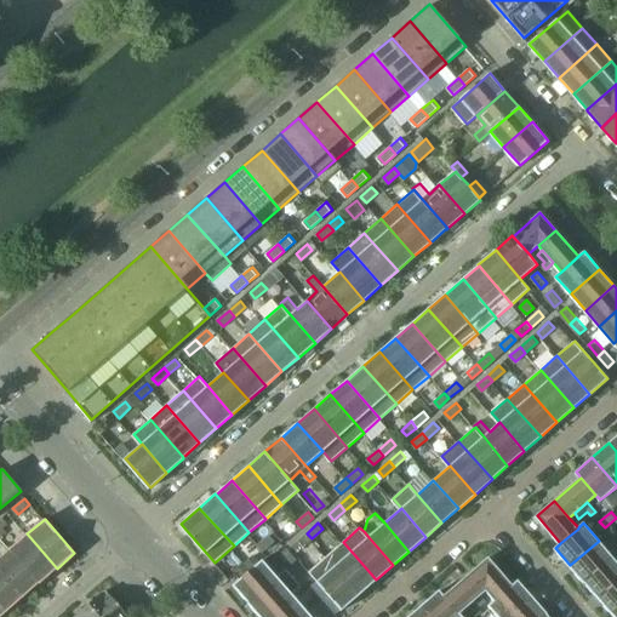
[(57,569),(27,533),(11,548),(41,582),(57,569)]
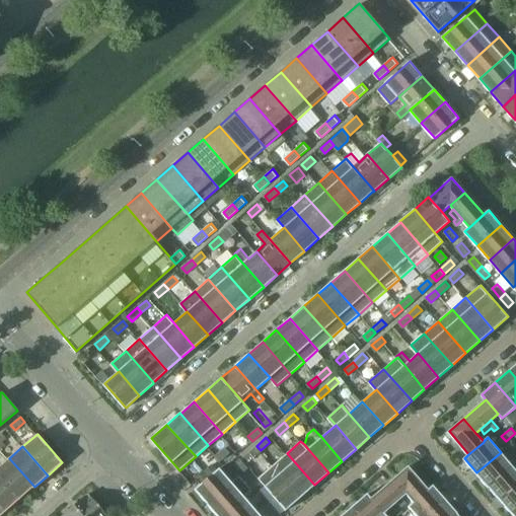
[(221,460),(230,452),(226,447),(216,455),(221,460)]
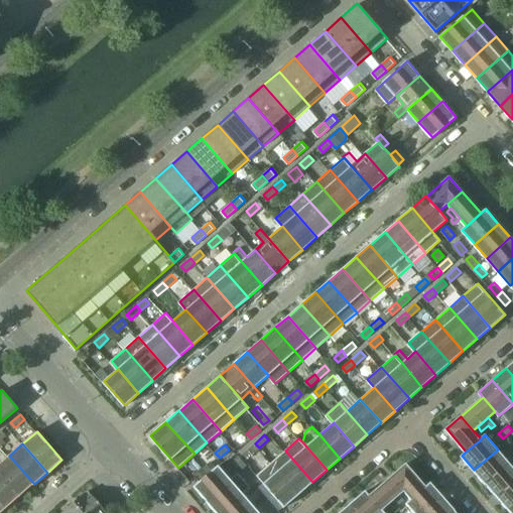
[(253,444),(244,453),(248,458),(258,450),(253,444)]
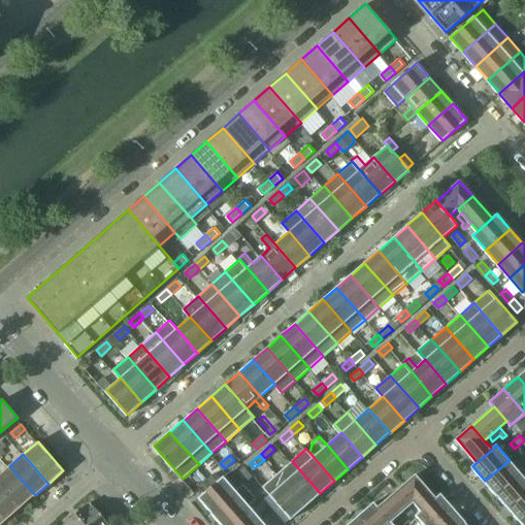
[(510,460),(485,481),(497,494),(521,473),(510,460)]
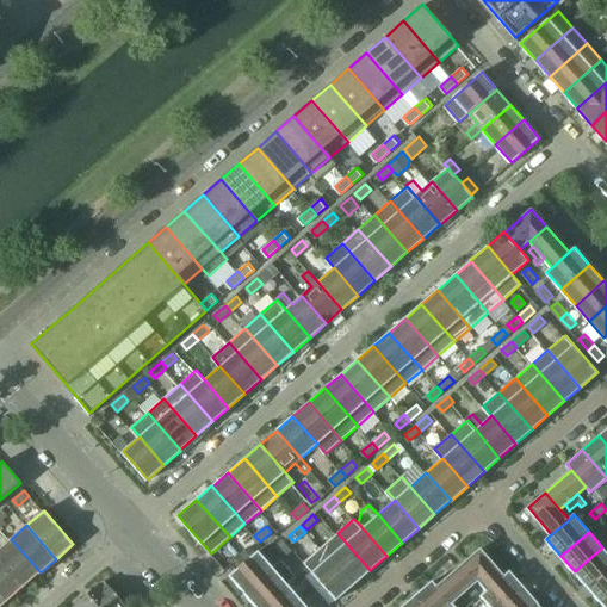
[(370,570),(338,533),(321,547),(353,584),(370,570)]
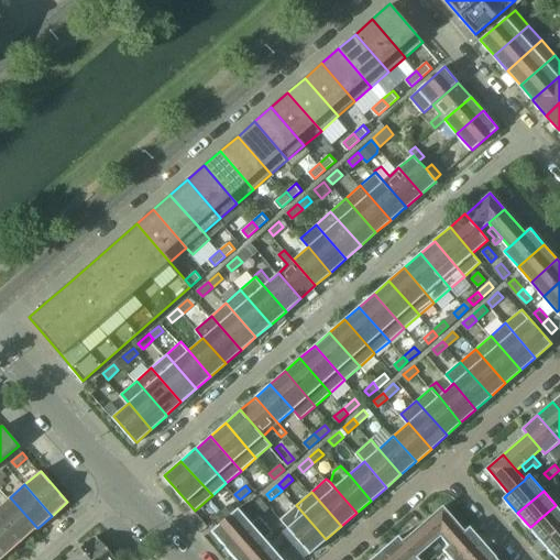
[(37,528),(10,497),(0,505),(0,516),(21,541),(36,528),(37,528)]
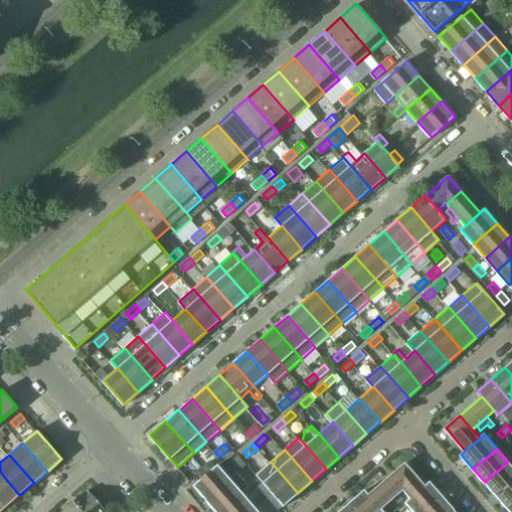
[(241,468),(246,464),(238,455),(233,459),(241,468)]
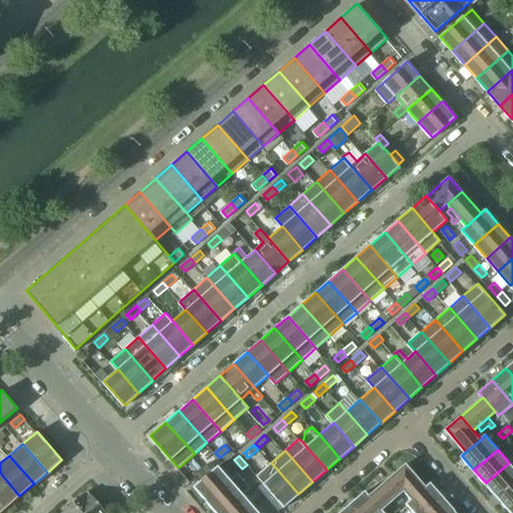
[(512,460),(509,463),(486,483),(486,484),(487,483),(498,496),(512,483),(512,460)]
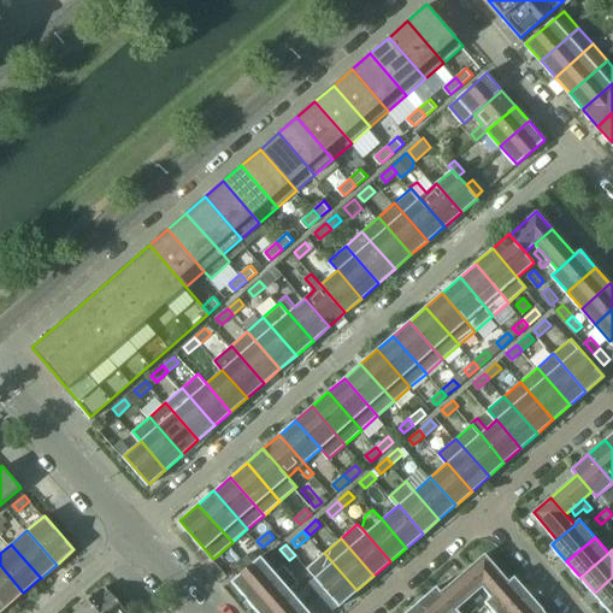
[(253,550),(245,558),(251,565),(259,558),(253,550)]
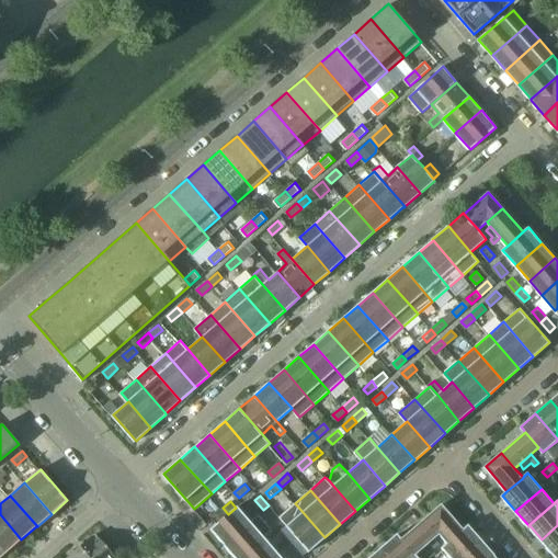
[(325,537),(295,503),(280,516),(287,525),(296,535),(305,545),(310,550),(325,537)]
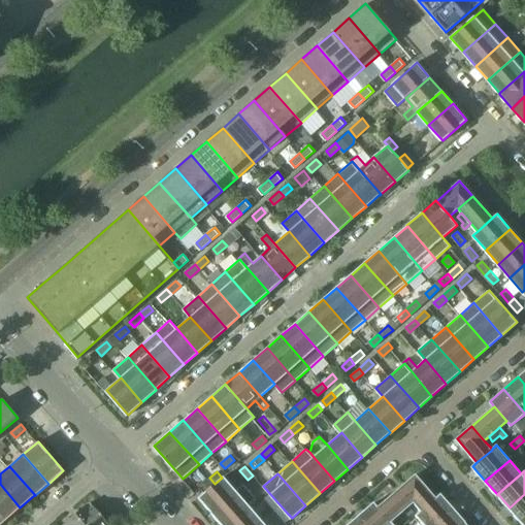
[(436,497),(416,473),(401,487),(414,501),(422,511),(436,497)]
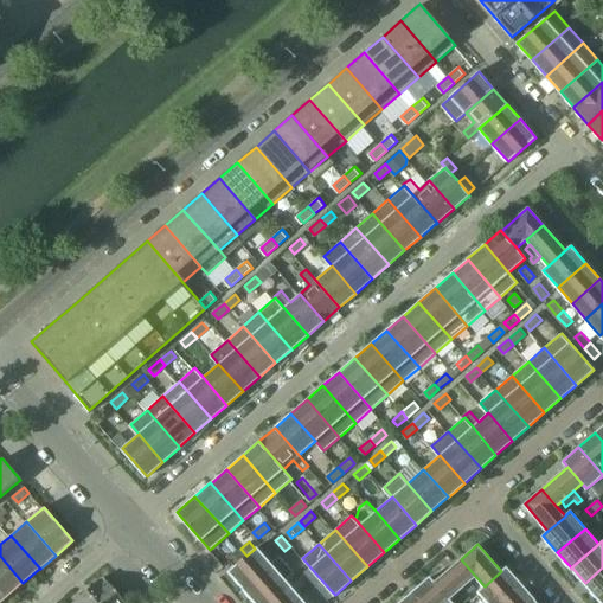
[(229,571),(243,587),(271,563),(257,547),(255,549),(247,556),(229,571)]
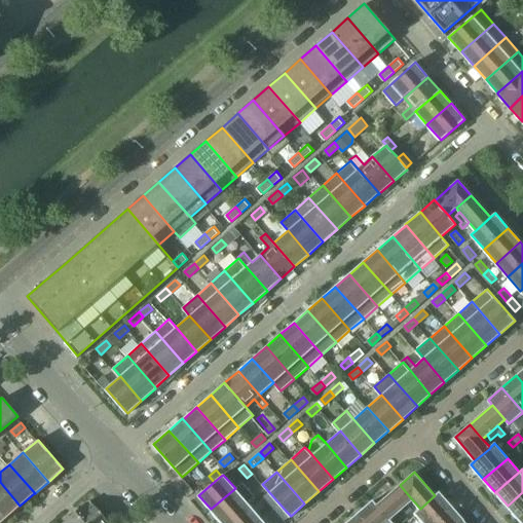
[(209,477),(200,484),(206,489),(213,482),(209,477)]
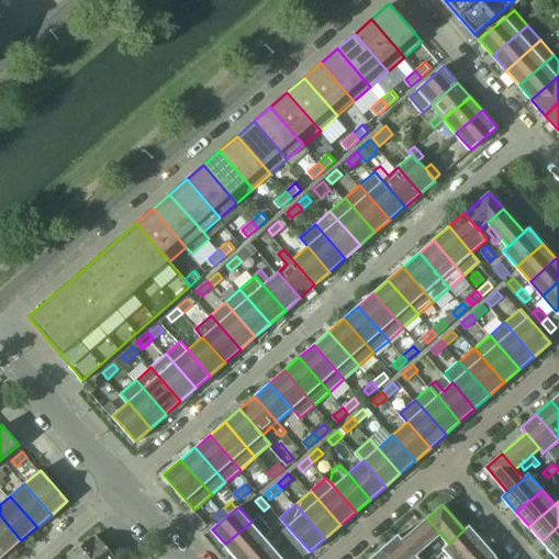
[(260,514),(252,522),(225,544),(225,545),(237,558),(238,558),(265,537),(274,529),(260,514)]
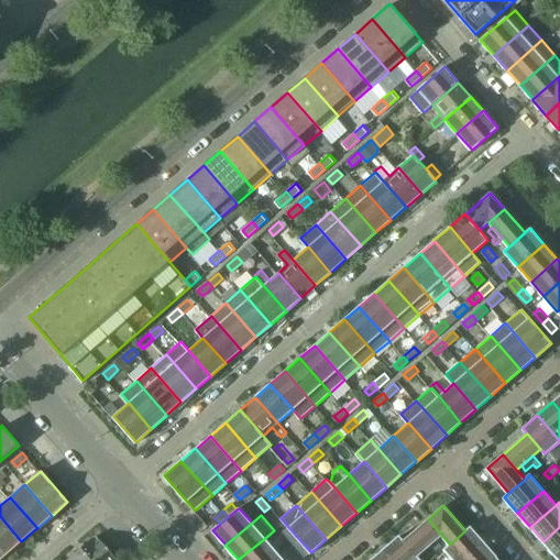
[(21,541),(0,516),(0,546),(7,553),(21,541)]
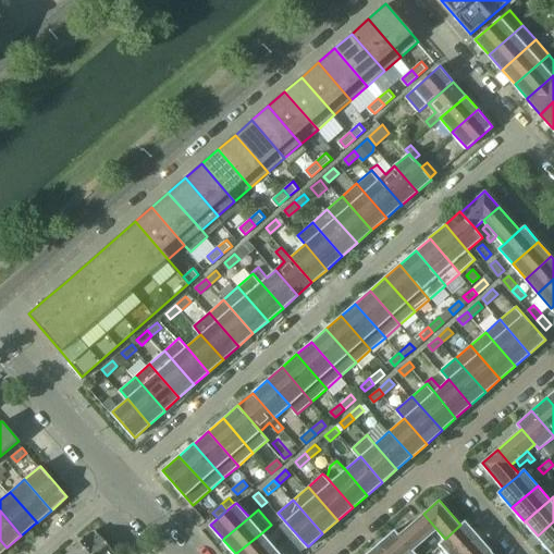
[(423,514),(399,534),(413,550),(420,543),(432,533),(436,529),(423,514)]
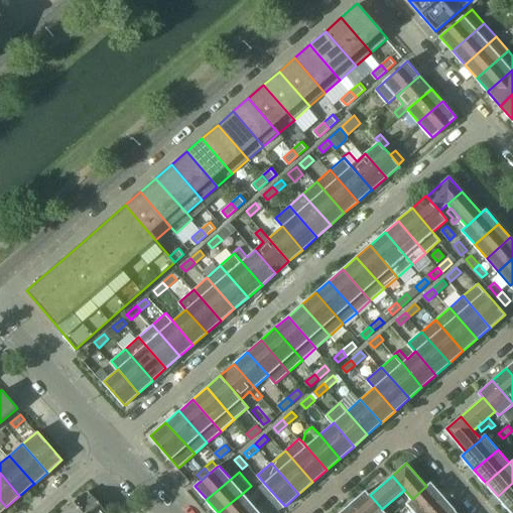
[(415,512),(422,512),(442,496),(430,482),(426,486),(412,499),(407,503),(415,512)]
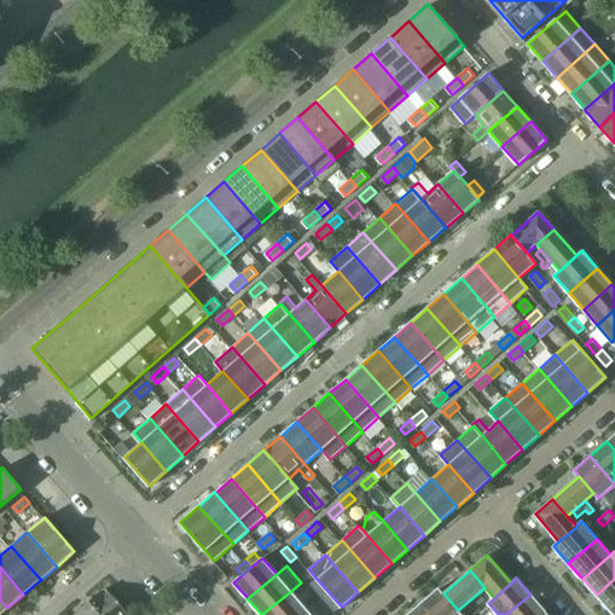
[(326,590),(317,579),(311,584),(320,595),(326,590)]
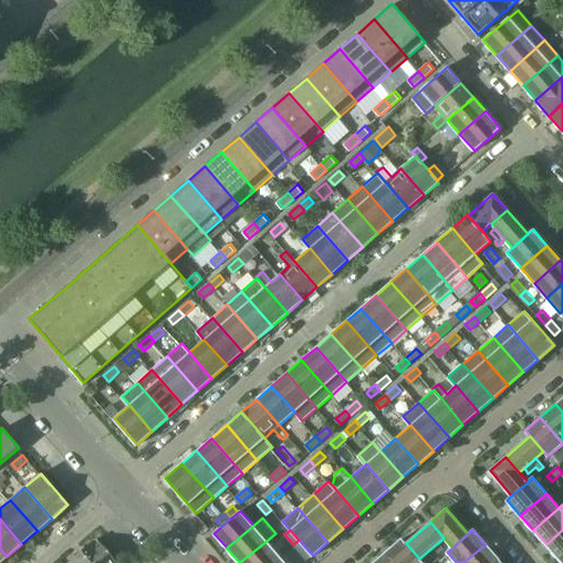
[(562,530),(546,544),(560,560),(562,558),(562,530)]
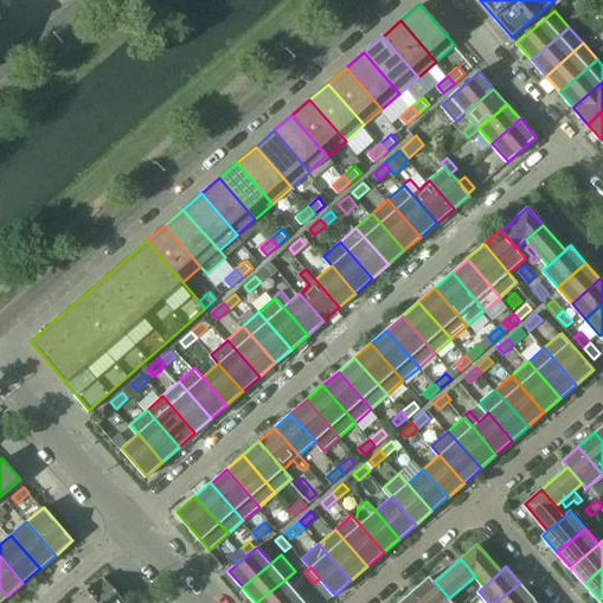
[(128,602),(104,576),(89,589),(101,602),(128,602)]
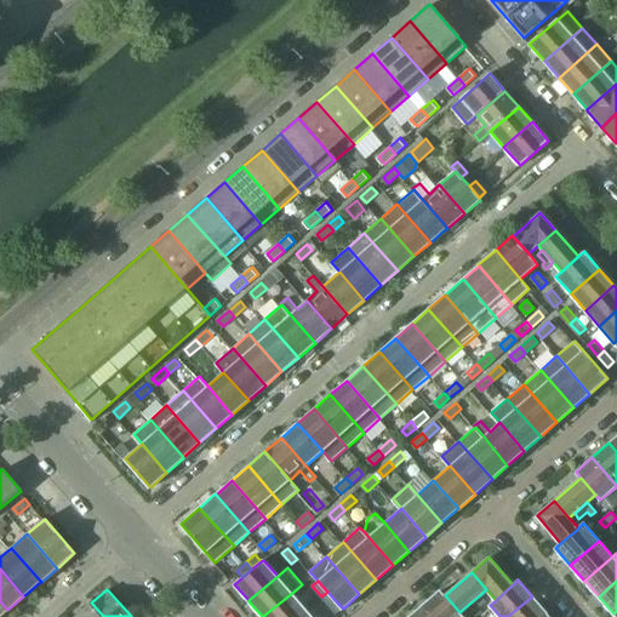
[(440,589),(423,605),(433,616),(463,616),(460,612),(445,595),(440,589)]
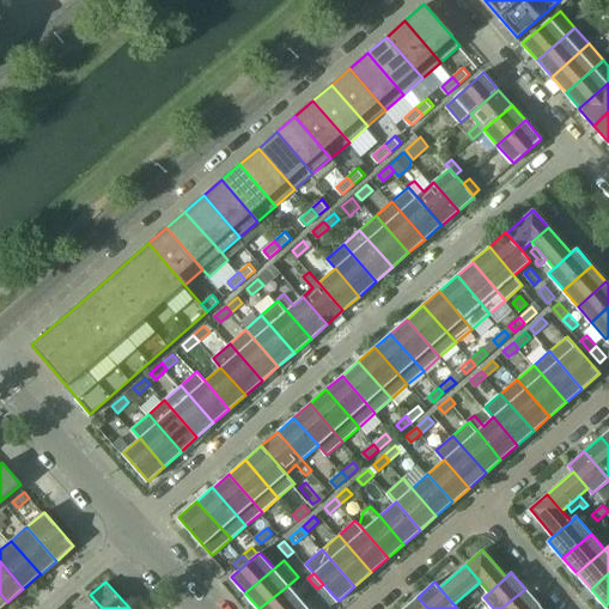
[(333,595),(323,584),(317,589),(327,600),(333,595)]
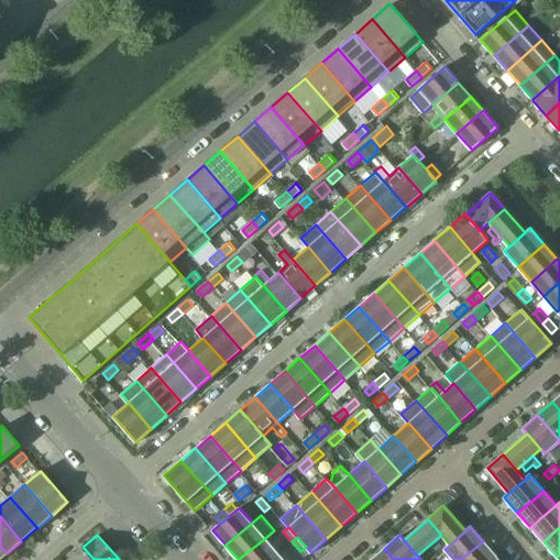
[(265,538),(239,559),(270,559),(278,553),(265,538)]
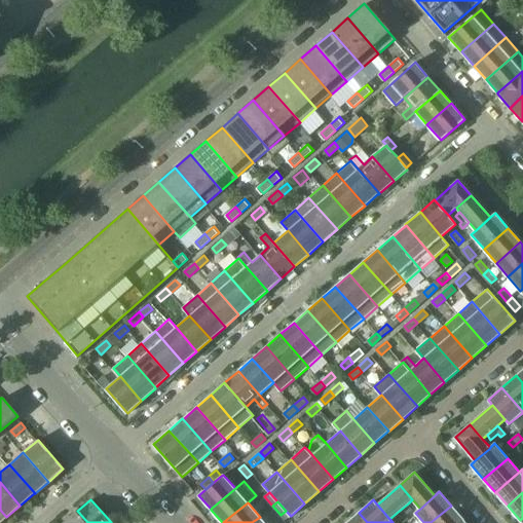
[(408,503),(397,513),(404,521),(408,518),(406,515),(412,509),(408,503)]
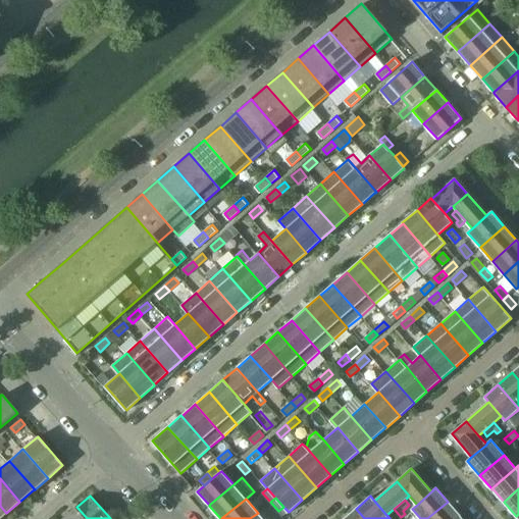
[(456,518),(461,516),(448,502),(427,518),(456,518)]
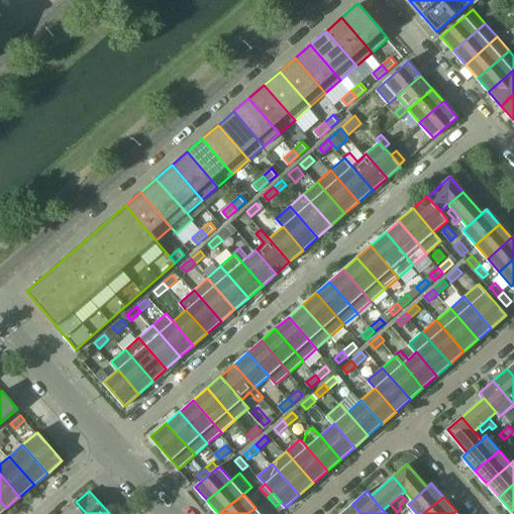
[(86,513),(76,502),(61,513),(86,513)]
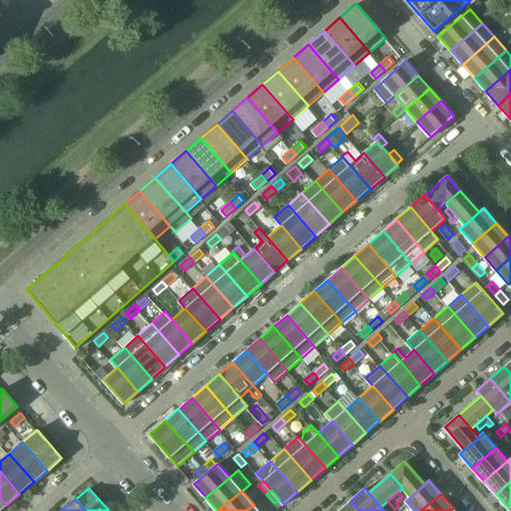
[(358,510),(350,501),(337,510),(358,510)]
